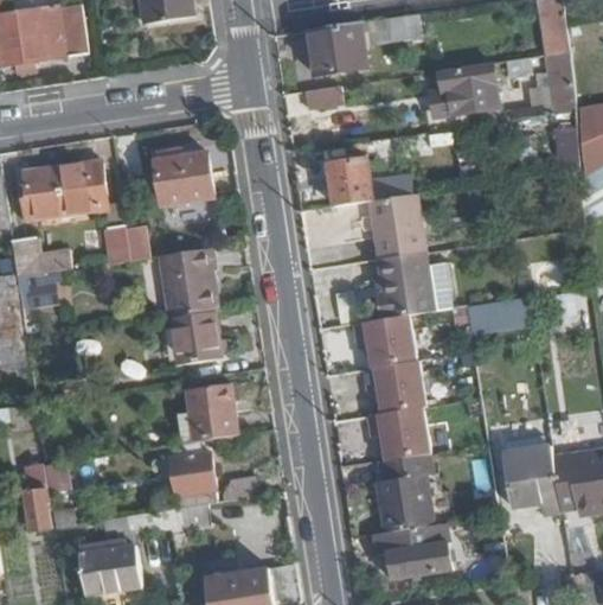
[(190,21),(186,0),(136,0),(142,27),(190,21)]
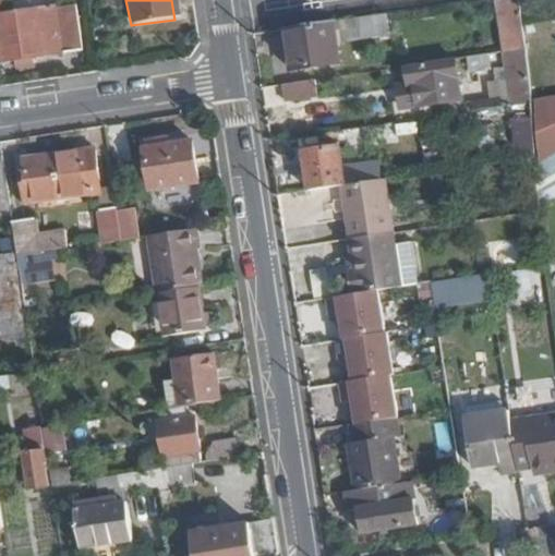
[(521,17),(520,0),(496,0),(501,48),(508,47),(523,45),(521,17)]
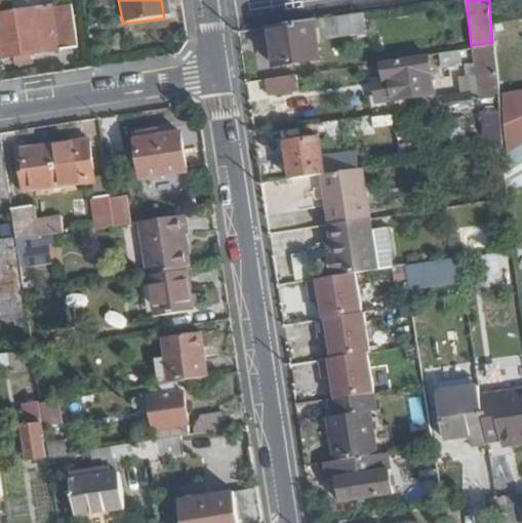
[(72,43),(67,7),(46,9),(51,46),(72,43)]
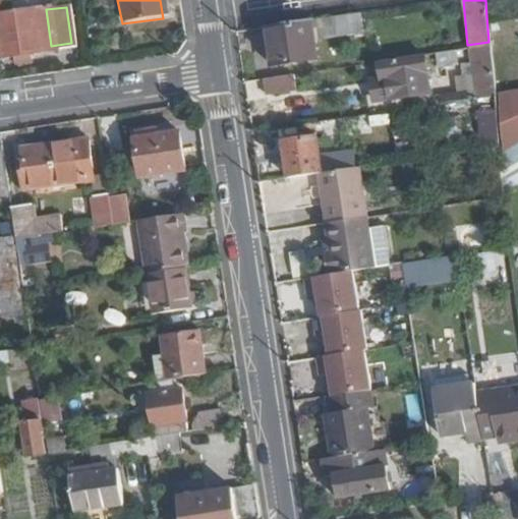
[(51,46),(46,9),(31,11),(29,11),(0,16),(0,52),(1,58),(38,52),(37,48),(51,46)]
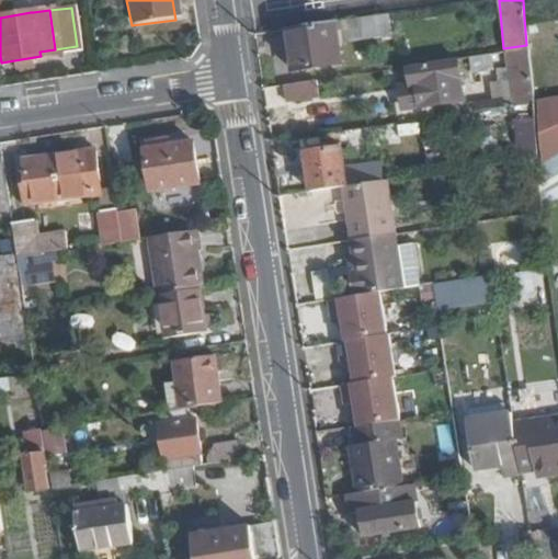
[(388,30),(385,13),(360,18),(362,33),(388,30)]
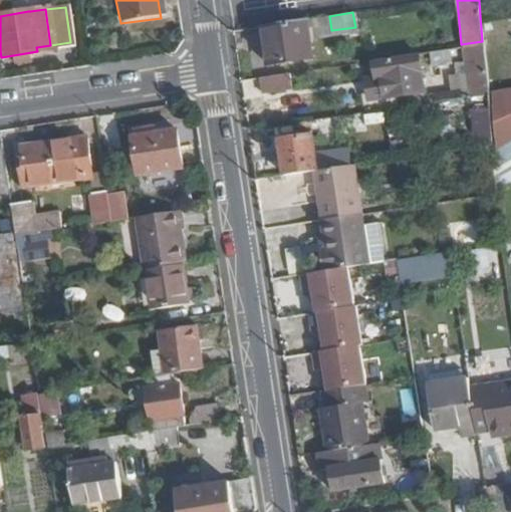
[(311,57),(306,19),(262,26),(267,63),(311,57)]
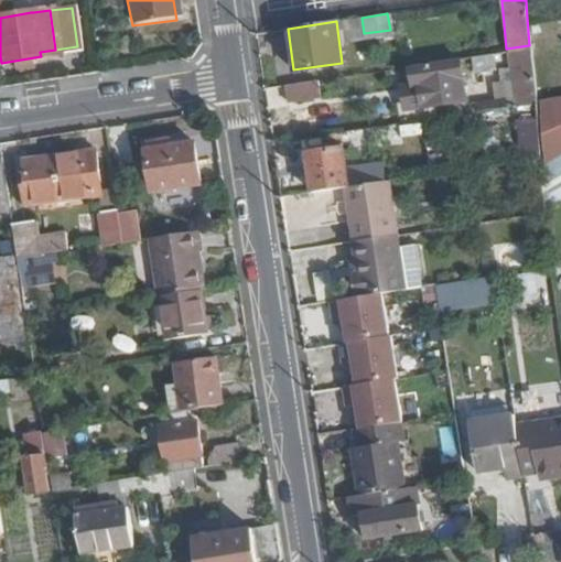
[(533,103),(529,45),(514,47),(518,105),(533,103)]
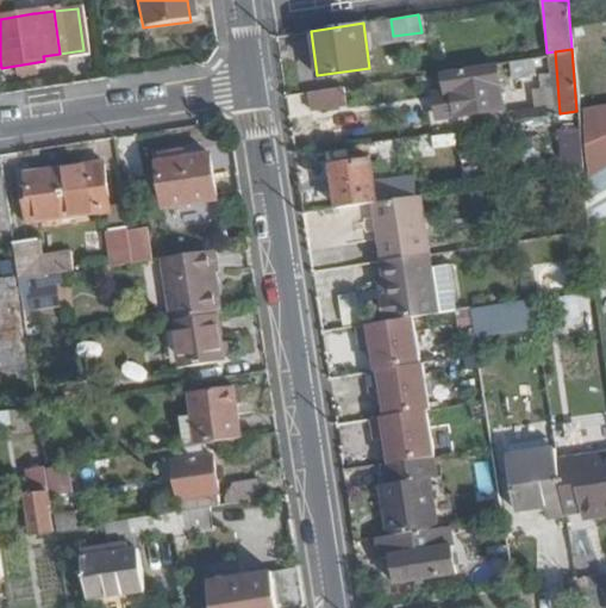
[(507,60),(507,78),(545,76),(544,59),(507,60)]
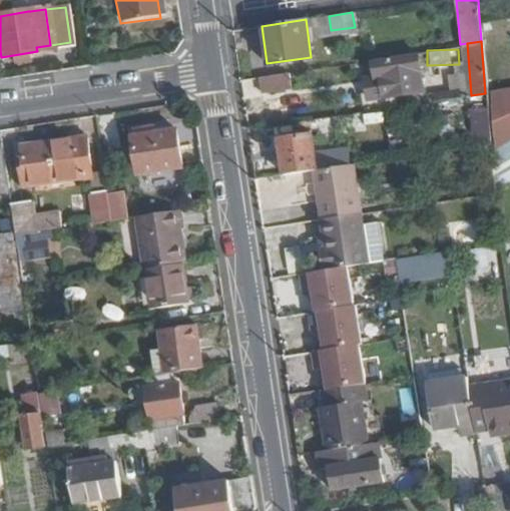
[(419,84),(415,52),(370,59),(373,76),(363,78),(367,99),(415,92),(414,85),(419,84)]
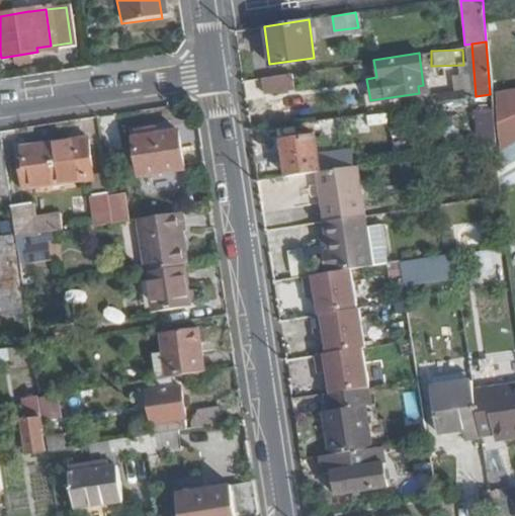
[(292,88),(289,73),(259,78),(261,92),(292,88)]
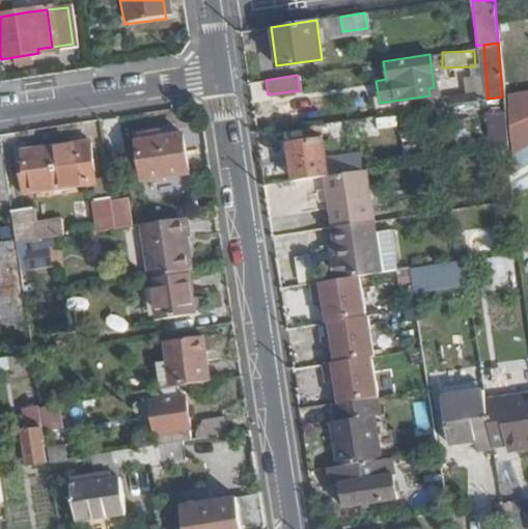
[(505,146),(503,115),(487,116),(489,148),(505,146)]
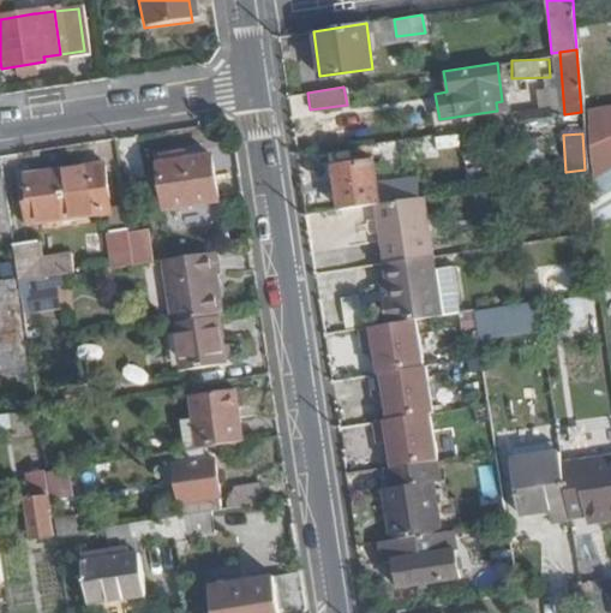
[(215,200),(207,155),(180,159),(179,152),(159,155),(160,162),(154,164),(160,208),(215,200)]
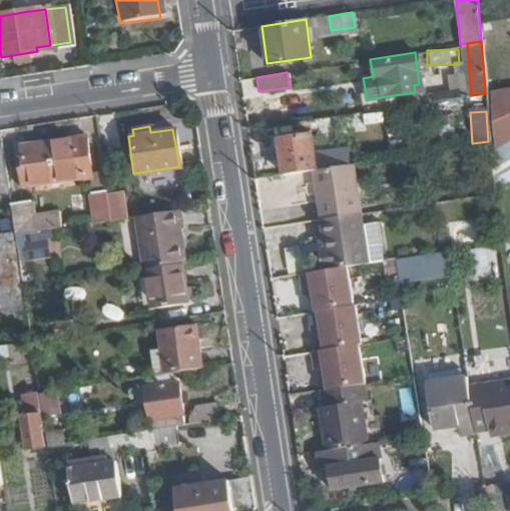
[(313,169),(308,131),(276,136),(281,174),(313,169)]
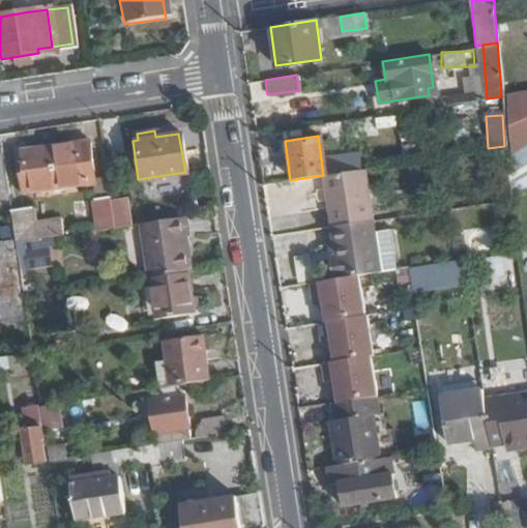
[(89,166),(92,165),(88,141),(51,147),(57,189),(92,184),(89,166)]
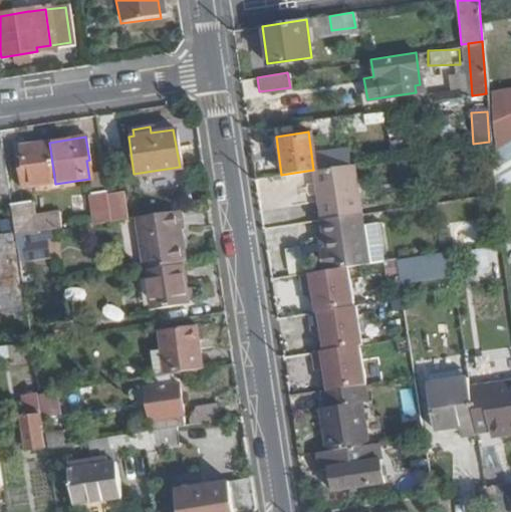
[(55,184),(49,143),(20,147),(27,189),(55,184)]
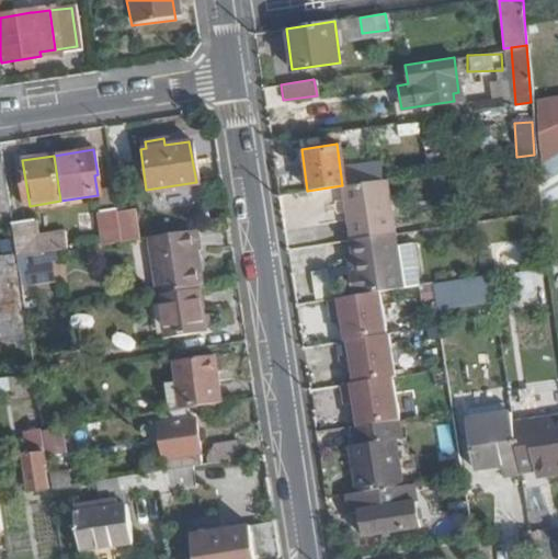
[(557,183),(557,168),(538,177),(543,189),(557,183)]
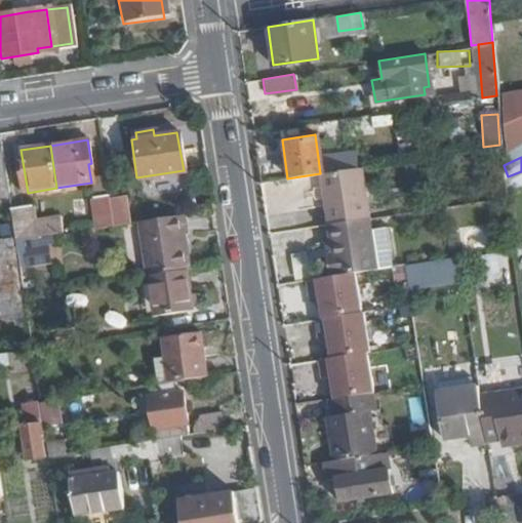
[(369,215),(362,166),(321,173),(328,223),(369,215)]
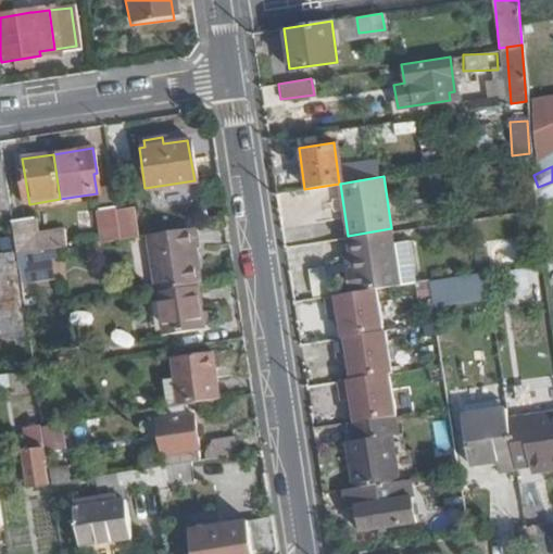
[(118,240),(114,205),(96,209),(100,242),(118,240)]
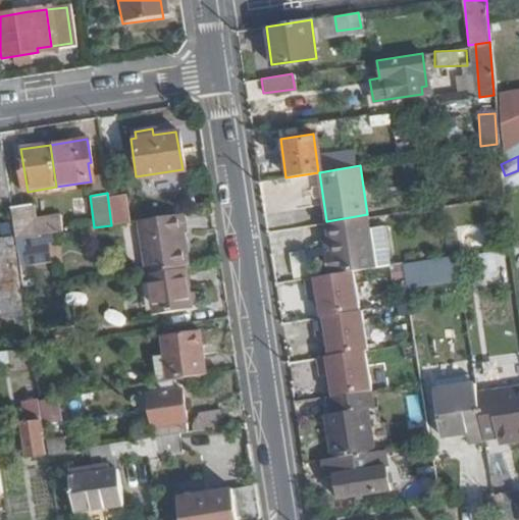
[(63,232),(61,217),(34,221),(32,207),(8,210),(12,240),(63,232)]
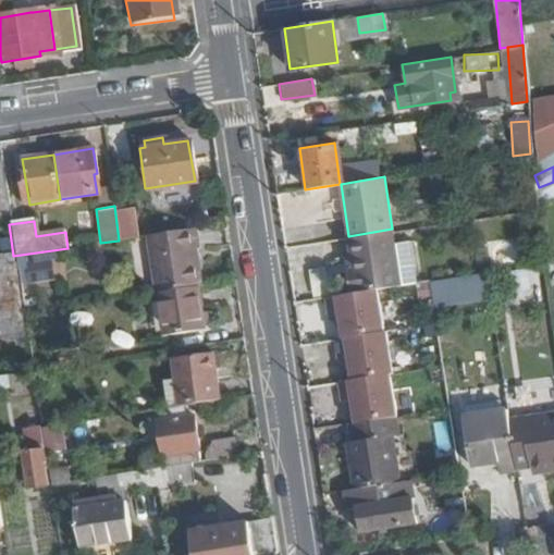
[(197,286),(192,249),(196,248),(194,229),(144,236),(152,294),(156,293),(195,287),(197,286)]
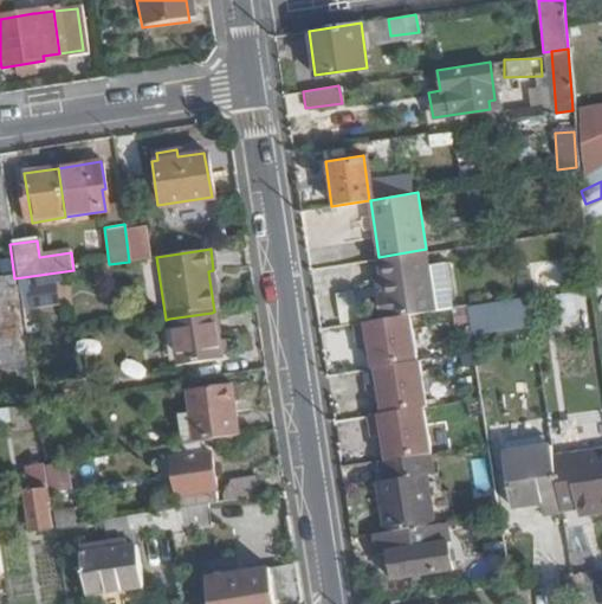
[(434,309),(426,249),(379,257),(383,289),(376,290),(380,317),(408,313),(434,309)]
